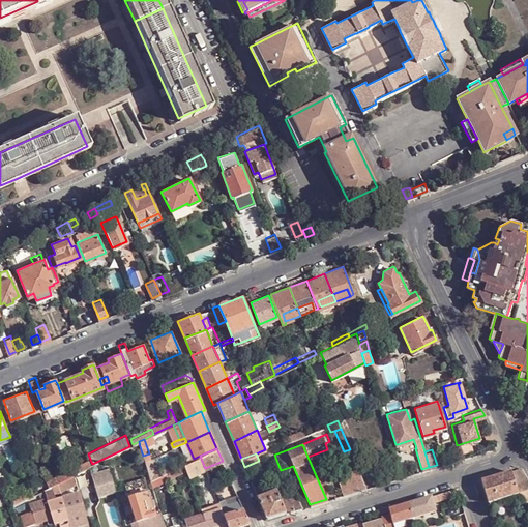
[(200,456),(194,459),(183,463),(185,469),(187,475),(205,468),(200,456)]
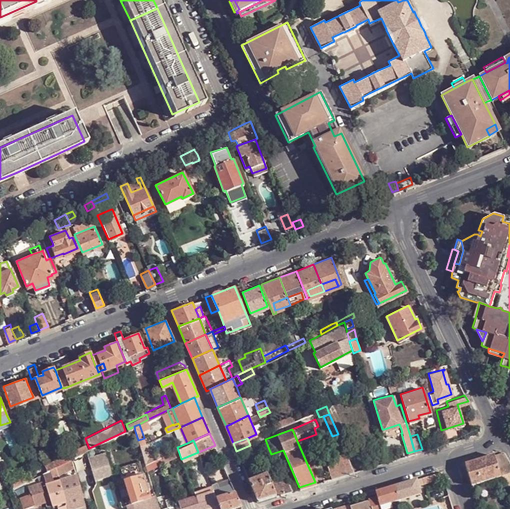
[(86,441),(62,454),(64,461),(71,457),(89,448),(86,441)]
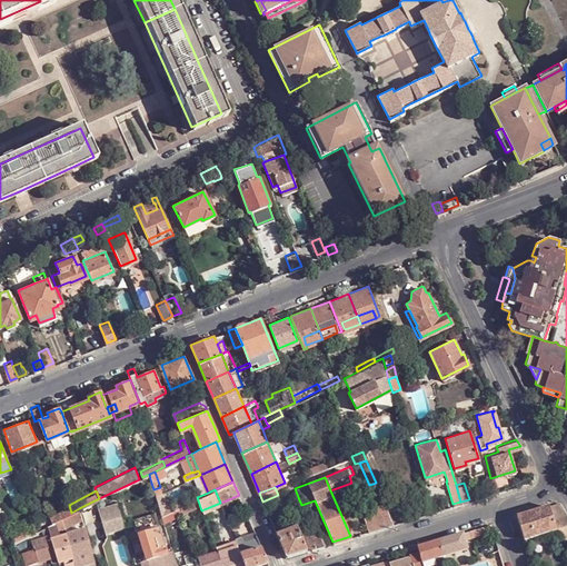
[(162,496),(157,499),(161,514),(168,512),(165,504),(162,496)]
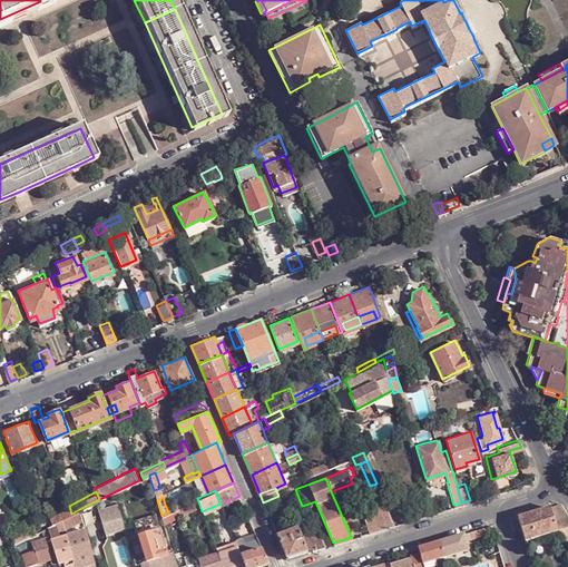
[(185,497),(165,505),(168,512),(177,508),(179,507),(188,502),(185,497)]
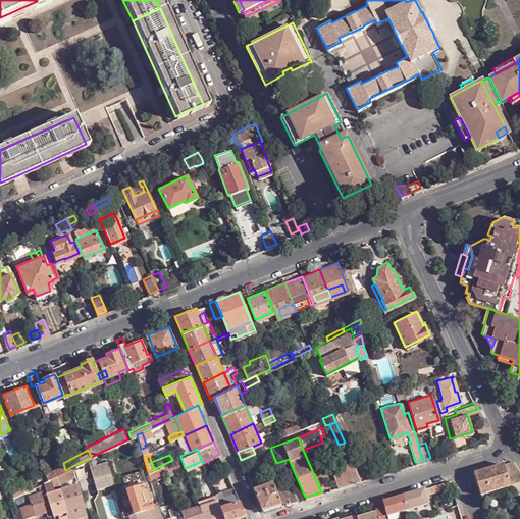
[(183,462),(180,456),(172,460),(164,464),(166,469),(183,462)]
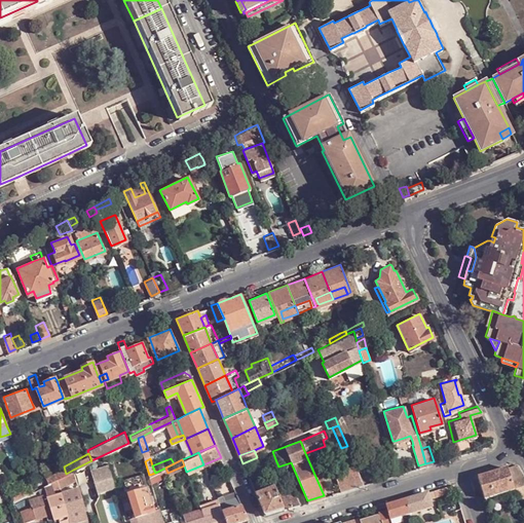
[(333,469),(339,490),(342,489),(363,483),(358,472),(353,461),(333,469)]
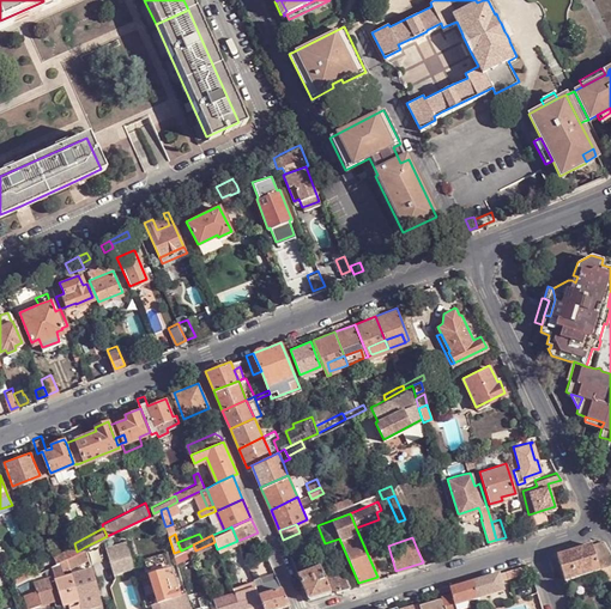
[(555,553),(563,578),(598,566),(610,562),(610,554),(603,537),(555,553)]
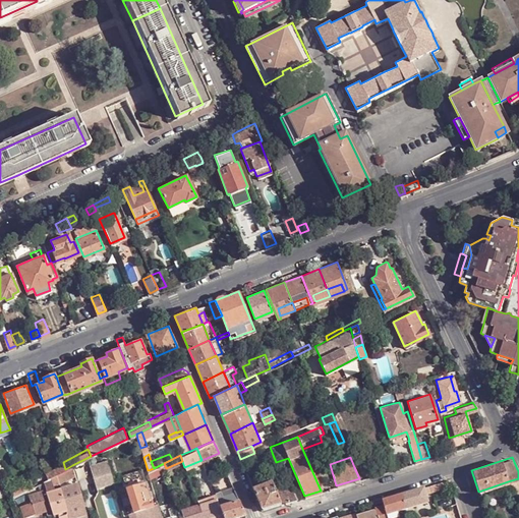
[(89,464),(93,476),(110,471),(106,458),(89,464)]
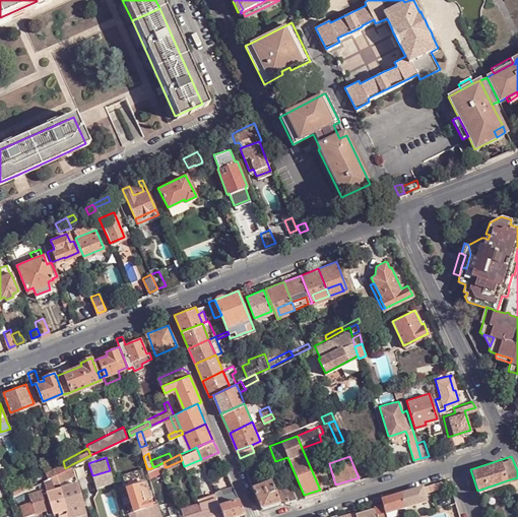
[(63,461),(44,470),(47,477),(57,472),(65,468),(63,461)]
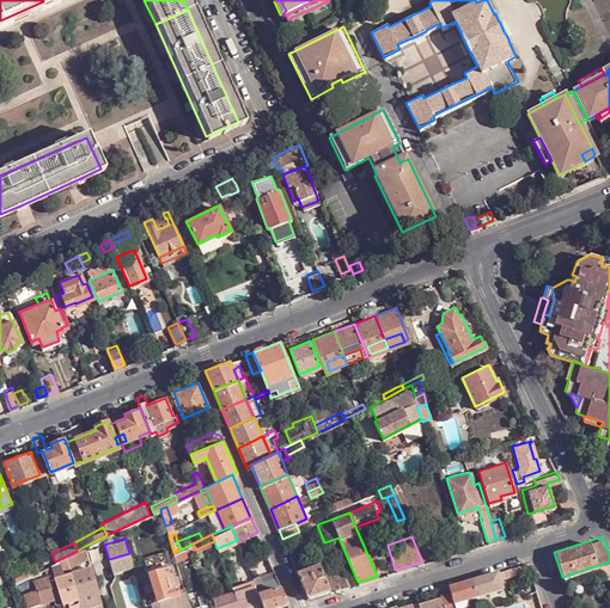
[(181,550),(174,552),(176,560),(195,551),(195,550),(193,544),(190,545),(181,550)]
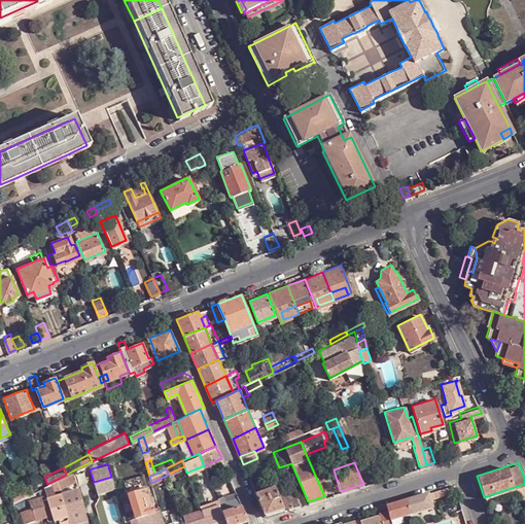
[(73,470),(66,475),(58,479),(60,487),(76,479),(73,470)]
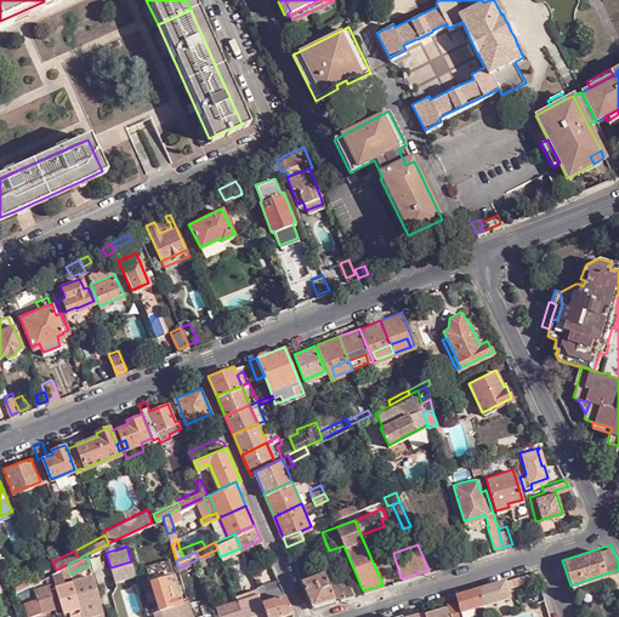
[(131,561),(111,567),(114,580),(135,572),(131,561)]
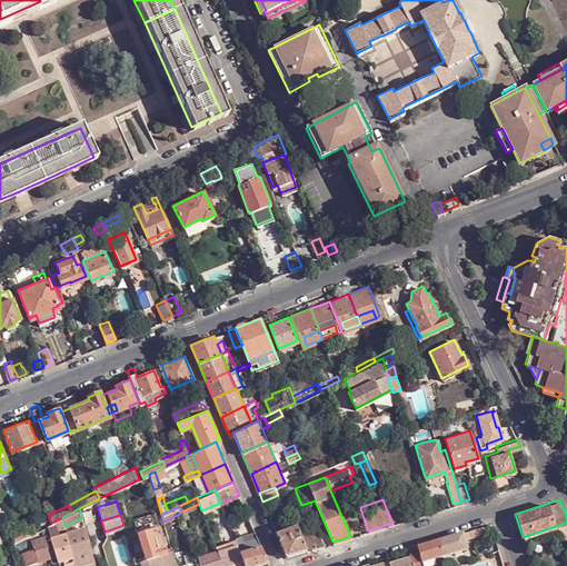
[(51,523),(47,525),(48,532),(65,526),(62,517),(51,523)]
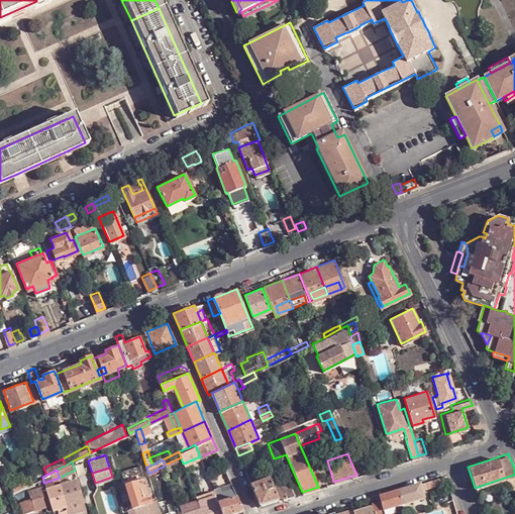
[(28,475),(9,484),(12,492),(31,482),(28,475)]
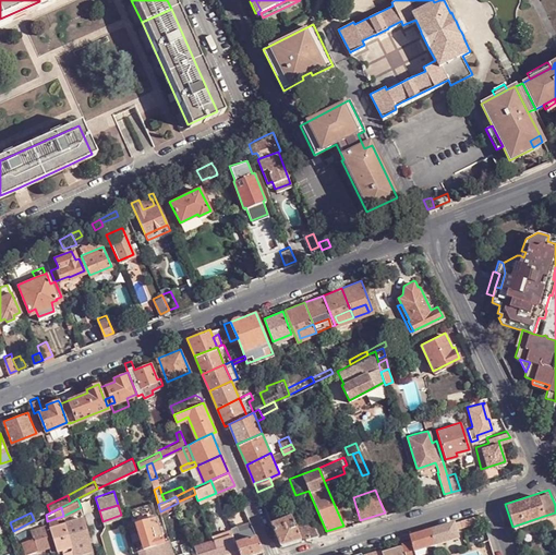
[(555,513),(544,516),(547,525),(555,531),(555,513)]
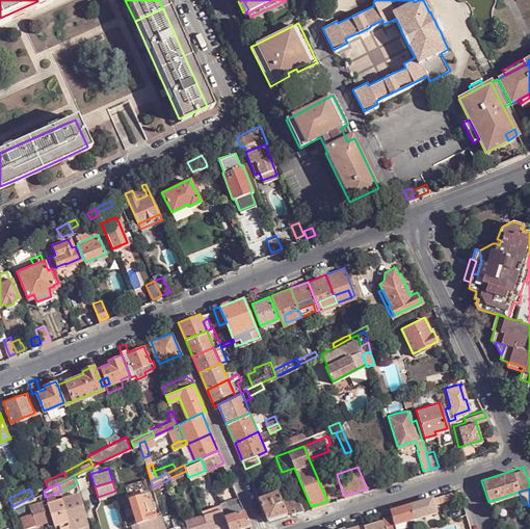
[(267,519),(302,508),(297,494),(285,498),(282,490),(277,492),(277,491),(259,498),(267,519)]
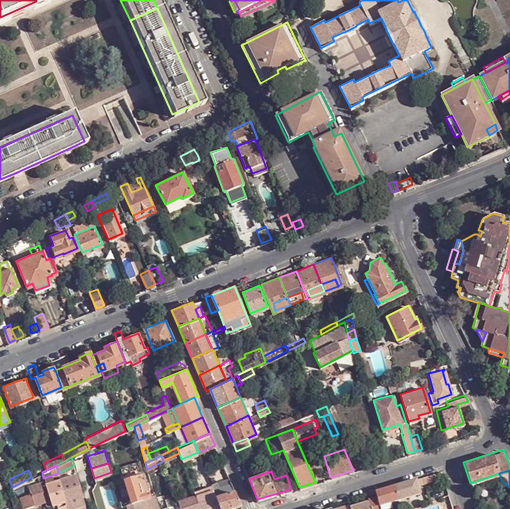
[(30,494),(16,498),(19,508),(50,498),(44,479),(43,478),(42,472),(36,474),(38,481),(27,485),(30,494)]
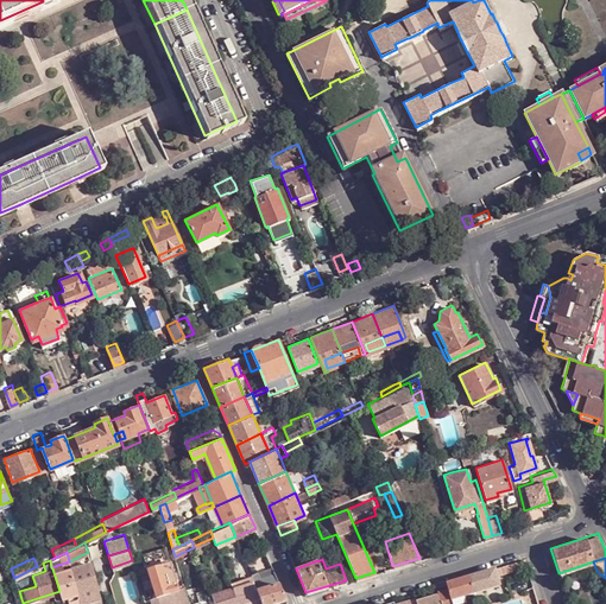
[(90,561),(70,567),(81,602),(94,598),(92,589),(98,587),(90,561)]
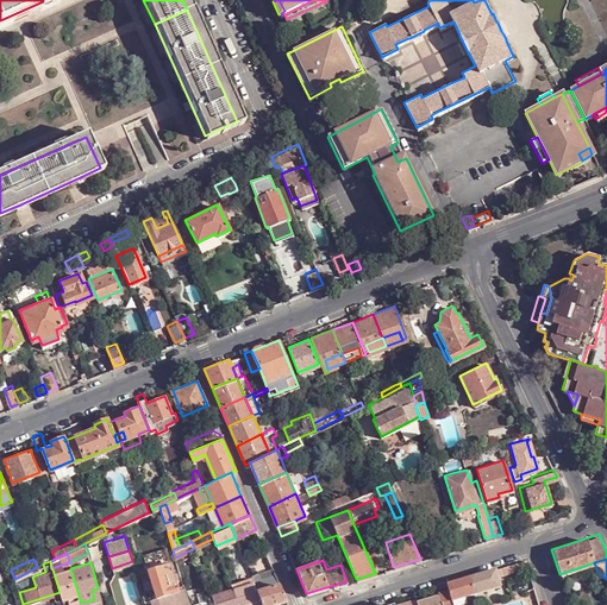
[(154,597),(154,598),(179,590),(170,562),(148,569),(156,597),(154,597)]
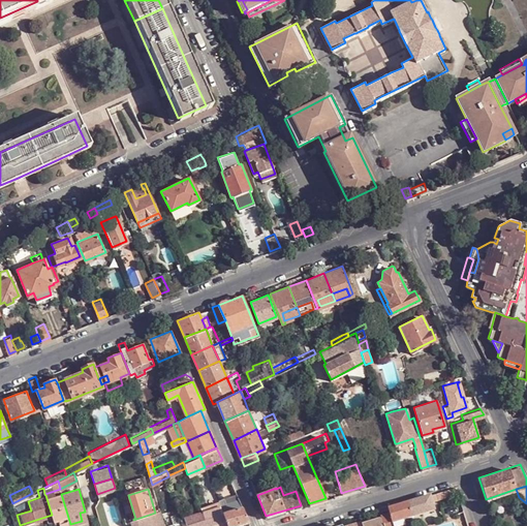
[(428,501),(432,499),(436,498),(434,491),(426,494),(428,501)]
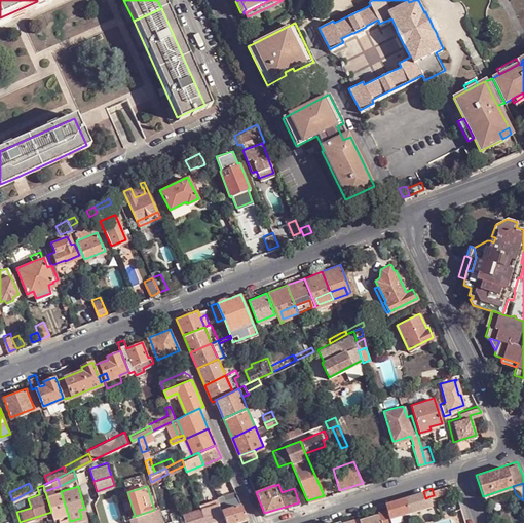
[(45,492),(51,512),(53,518),(59,517),(60,522),(68,522),(70,522),(70,521),(61,491),(48,495),(47,492),(45,492)]
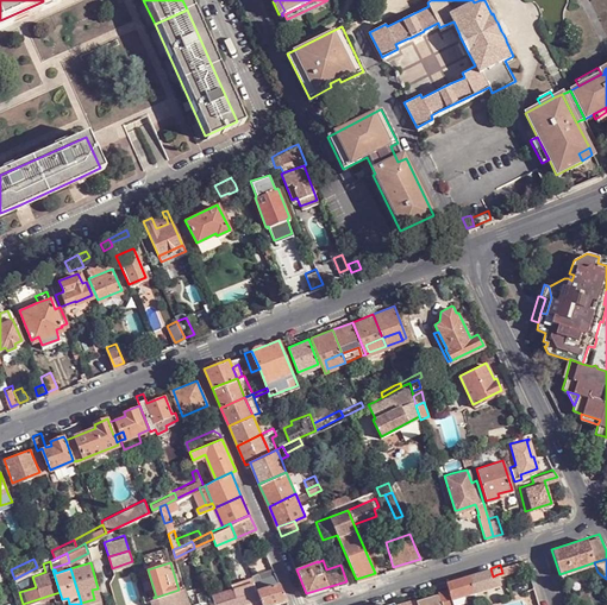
[(446,599),(475,591),(500,583),(498,574),(493,577),(490,568),(442,583),(444,591),(446,599)]
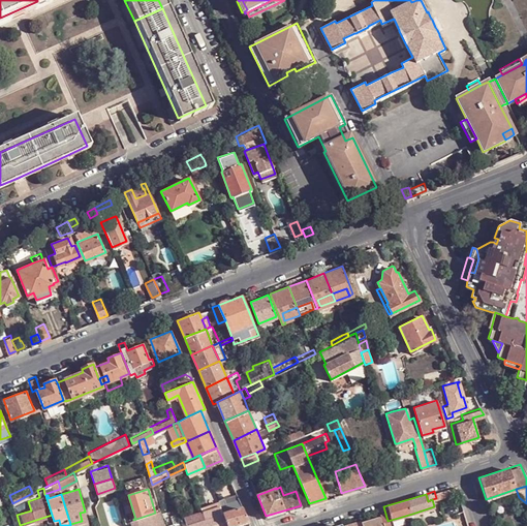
[(223,496),(217,498),(217,500),(223,514),(229,512),(225,501),(223,496)]
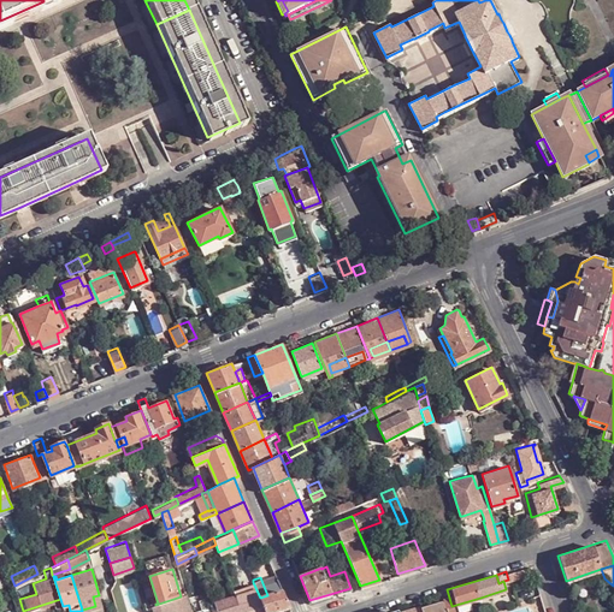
[(283,590),(277,578),(263,583),(267,595),(283,590)]
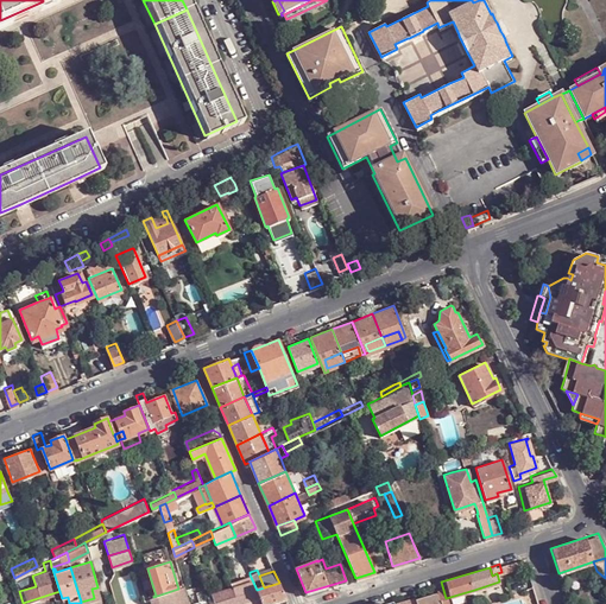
[(229,583),(231,586),(235,596),(237,603),(262,603),(257,590),(250,574),(229,583)]
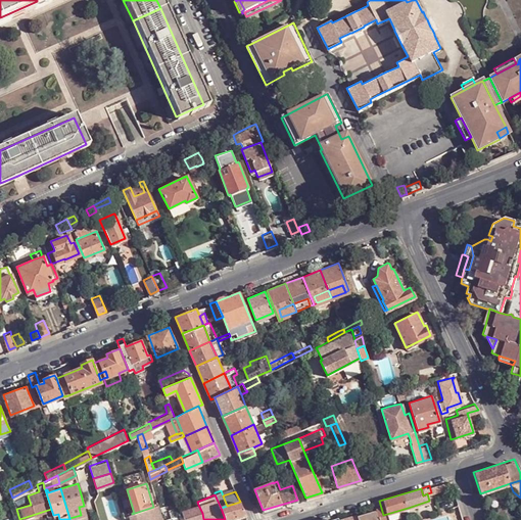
[(221,508),(225,519),(231,519),(246,516),(240,502),(227,506),(221,508)]
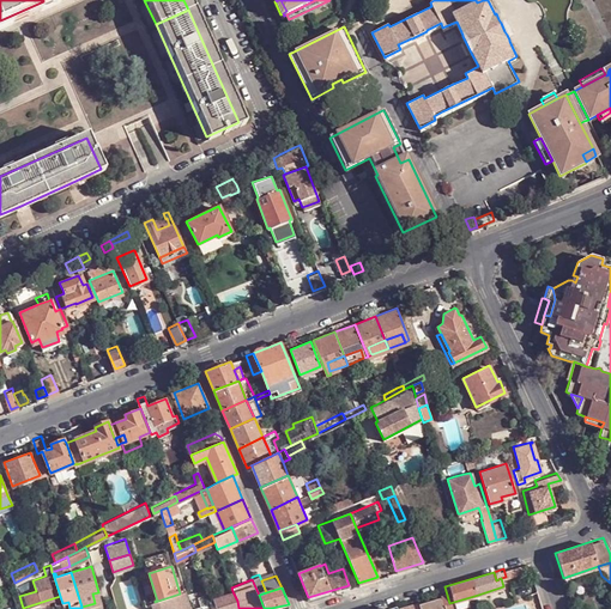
[(233,591),(211,598),(212,601),(215,608),(239,608),(237,601),(233,591)]
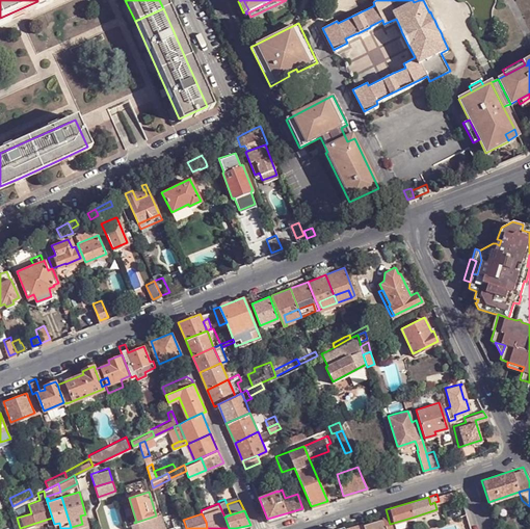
[(163,523),(161,514),(156,516),(134,523),(136,528),(160,528),(165,528),(163,523)]
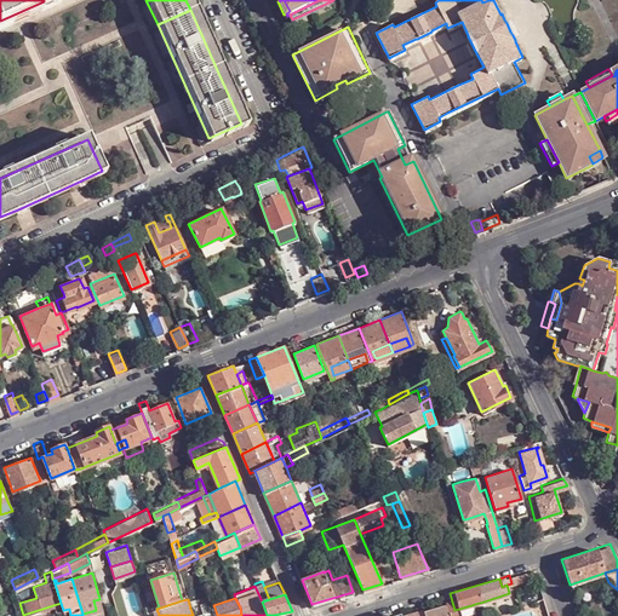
[(445,604),(448,615),(476,615),(484,602),(455,610),(452,602),(447,603),(445,604)]
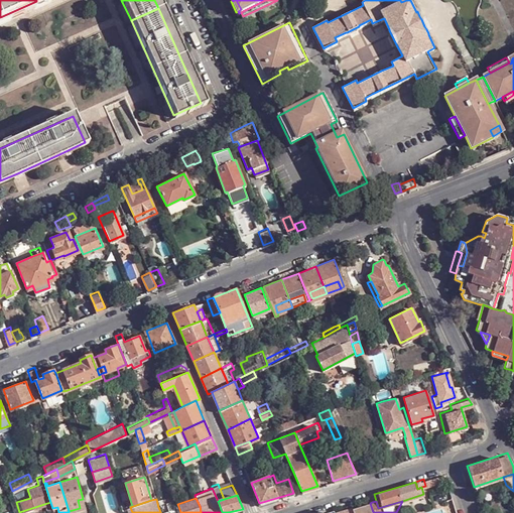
[(353,512),(373,512),(370,503),(355,508),(352,509),(353,512)]
